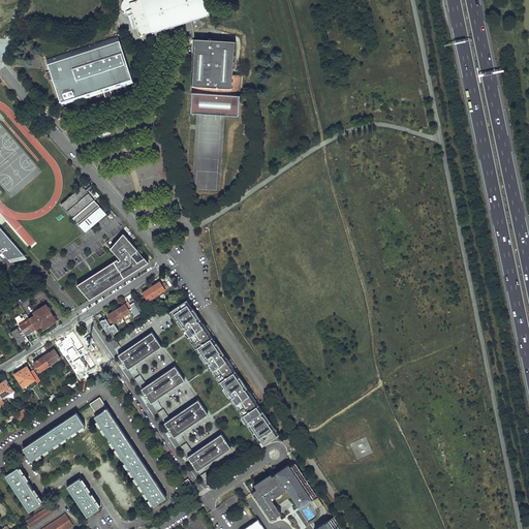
[(147,33),(209,13),(204,0),(124,0),(124,1),(123,2),(123,3),(123,4),(122,6),(122,7),(122,8),(123,9),(123,10),(124,13),(127,12),(127,13),(128,13),(129,13),(133,12),(141,34),(147,32),(147,33)]
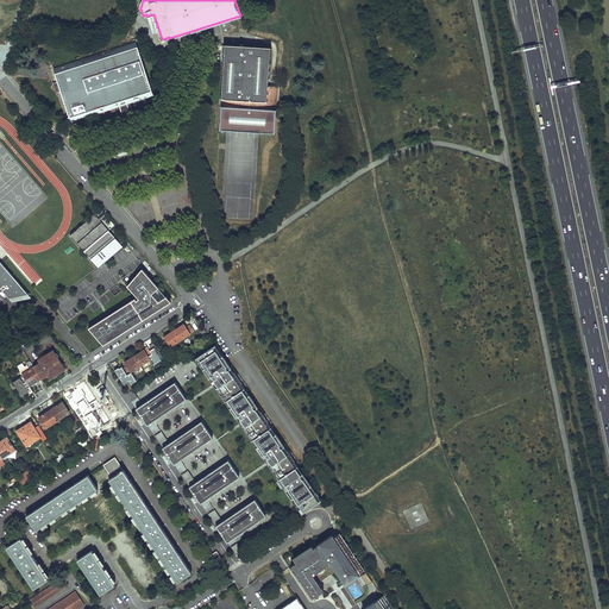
[(156,95),(139,41),(56,67),(73,120),(121,106),(130,102),(156,95)]
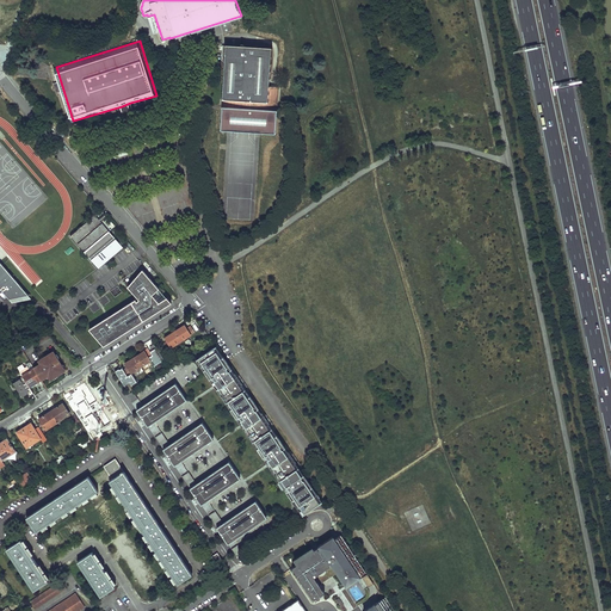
[(227,48),(226,59),(223,99),(223,102),(223,107),(223,109),(222,118),(222,130),(227,130),(260,133),(276,134),(277,112),(277,110),(279,87),(270,86),(272,48),(253,47),(250,47),(227,45),(227,48)]
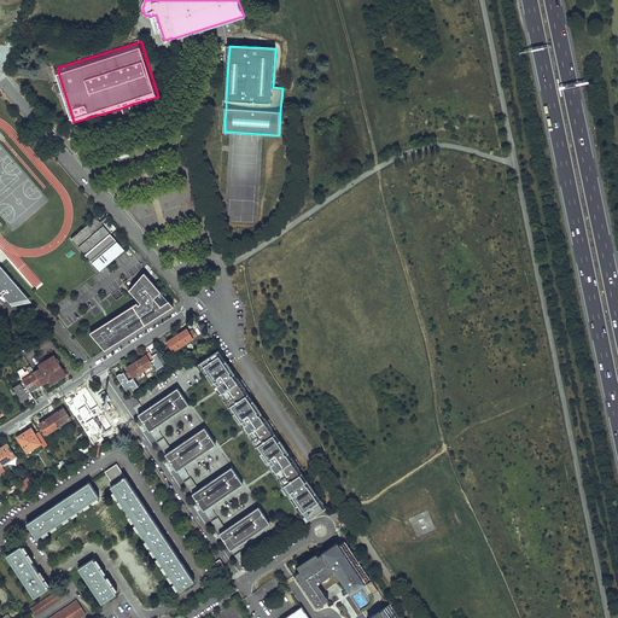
[(135,115),(132,104),(123,108),(127,118),(135,115)]
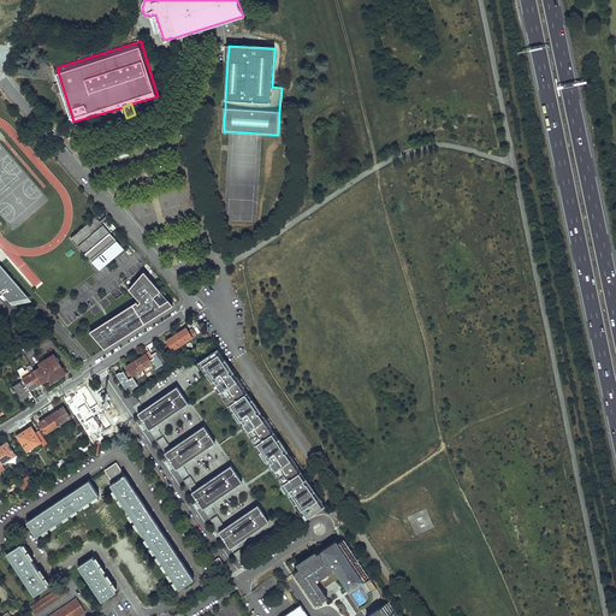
[(96,217),(111,234),(117,227),(102,211),(96,217)]
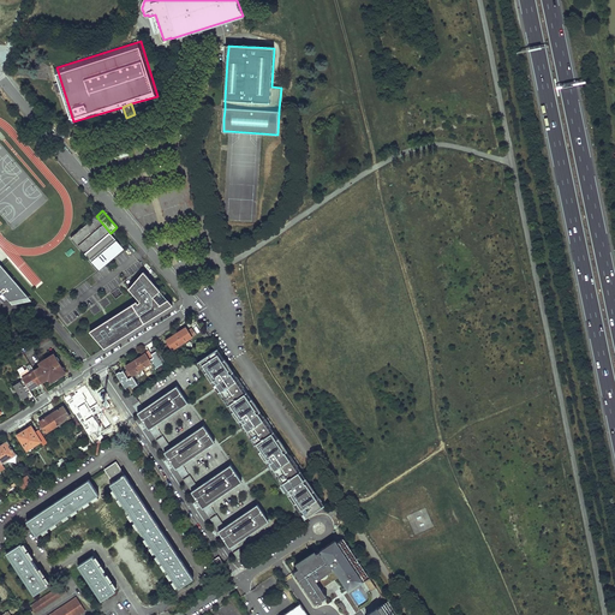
[(72,236),(99,269),(124,249),(111,233),(96,216),(72,236)]
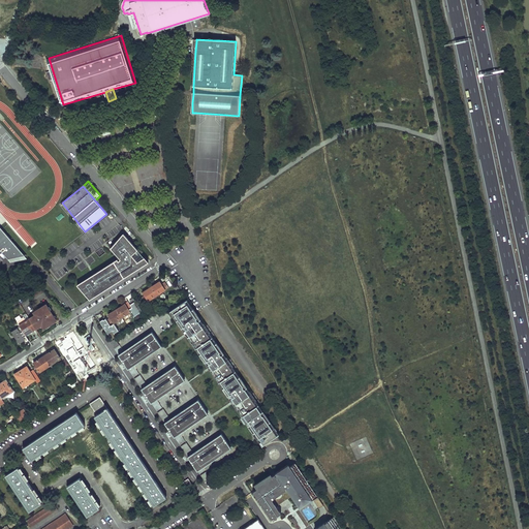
[(0,248),(7,256),(10,254),(9,253),(17,246),(0,226),(0,248)]
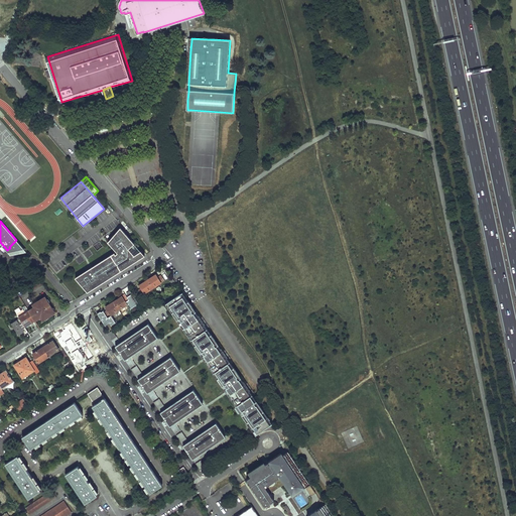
[(91,268),(76,277),(80,282),(83,280),(85,284),(83,285),(88,291),(134,262),(132,258),(136,256),(130,247),(134,244),(132,241),(131,241),(128,237),(121,228),(115,235),(114,235),(108,241),(111,244),(113,242),(115,244),(114,246),(119,251),(116,255),(115,253),(92,267),(96,273),(94,274),(91,268)]
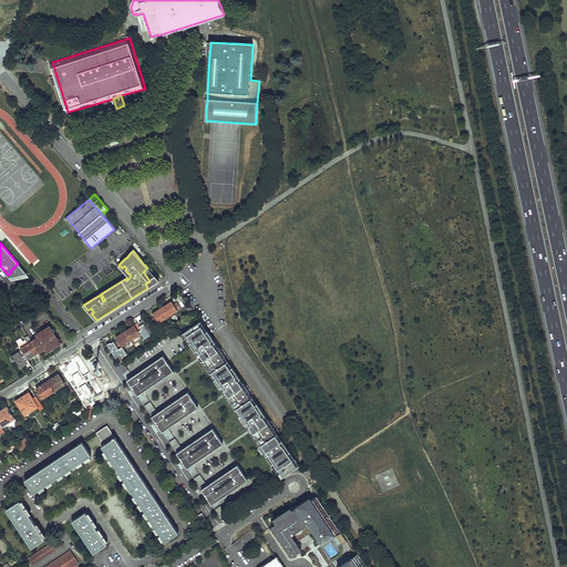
[(24,271),(18,264),(10,271),(11,272),(8,275),(24,271)]
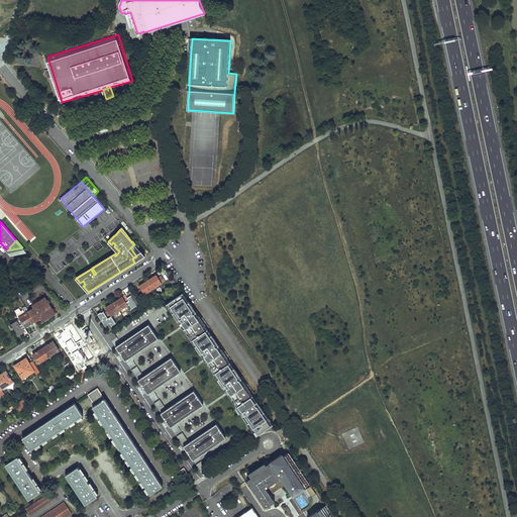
[(148,281),(153,289),(166,282),(162,277),(159,278),(158,276),(148,281)]
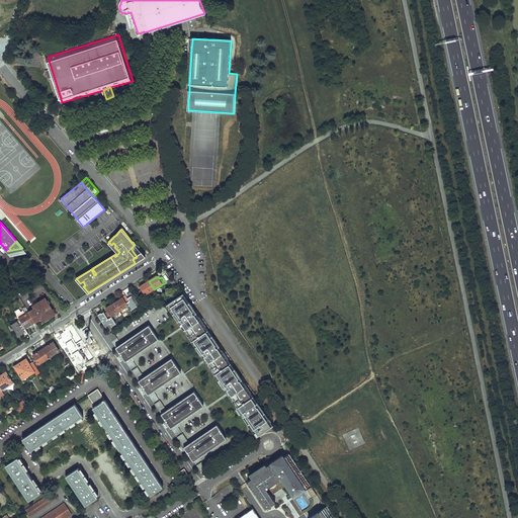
[(37,279),(27,286),(31,291),(42,284),(37,279)]
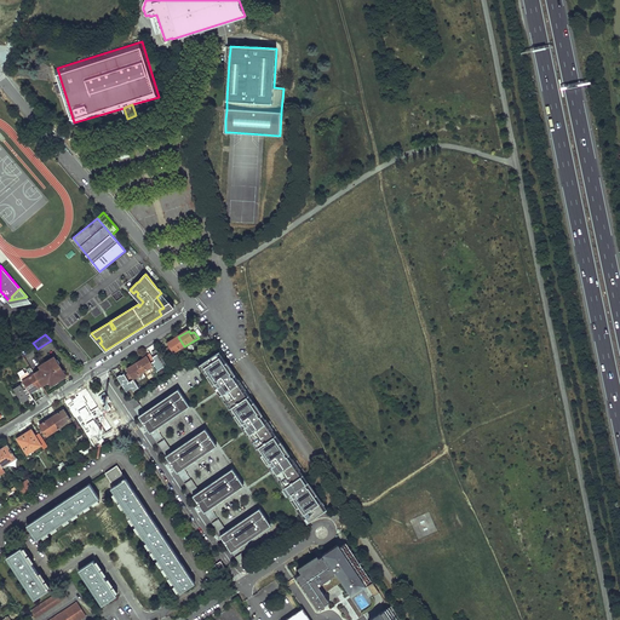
[(168,344),(170,346),(166,349),(171,355),(184,346),(178,337),(168,344)]
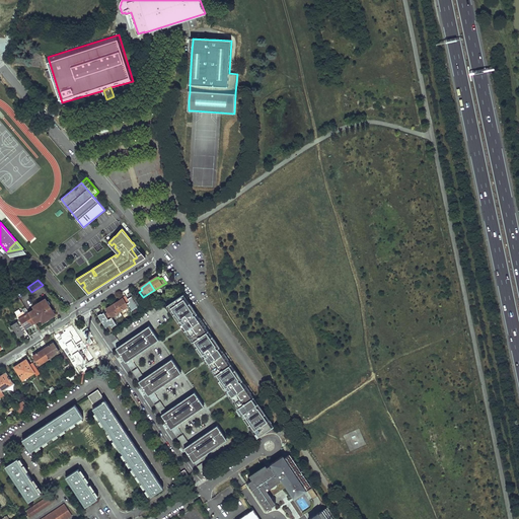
[(9,303),(19,297),(17,293),(7,300),(9,303)]
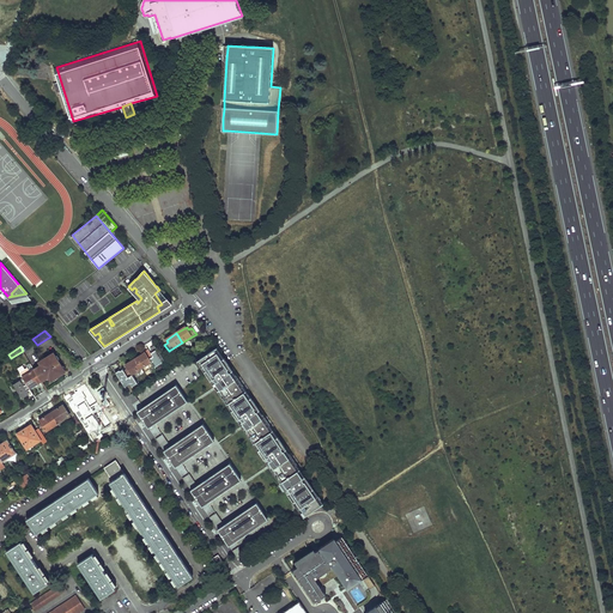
[(199,359),(303,514),(319,503),(316,499),(304,481),(303,481),(302,479),(284,450),(283,451),(280,448),(281,448),(256,411),(256,412),(254,408),(255,408),(230,371),(229,372),(228,369),(214,349),(199,359)]
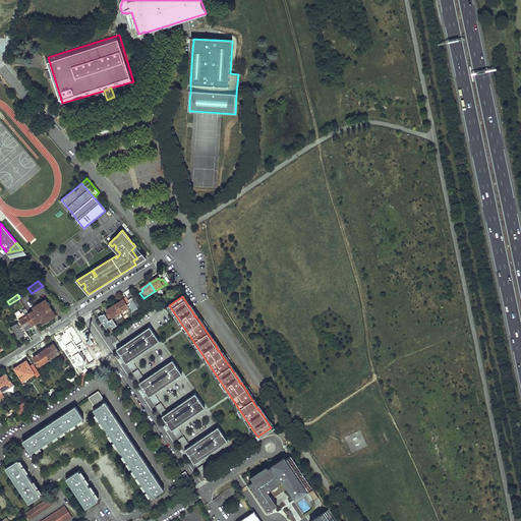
[(115,304),(120,312),(131,305),(128,300),(126,297),(115,304)]
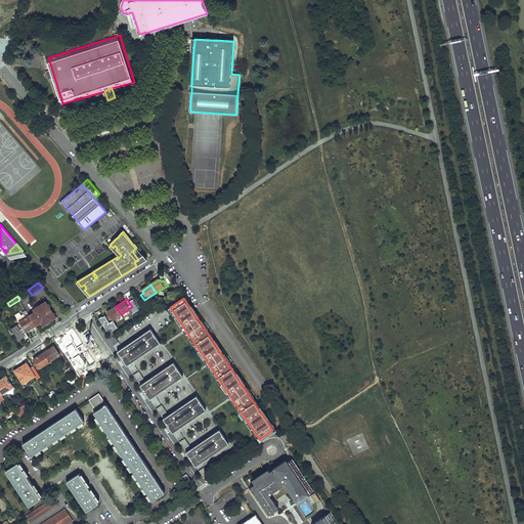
[(46,301),(39,306),(36,308),(34,309),(36,312),(30,316),(36,325),(40,323),(42,322),(43,323),(44,325),(46,324),(49,322),(56,317),(54,314),(53,313),(51,310),(49,307),(48,304),(46,301)]
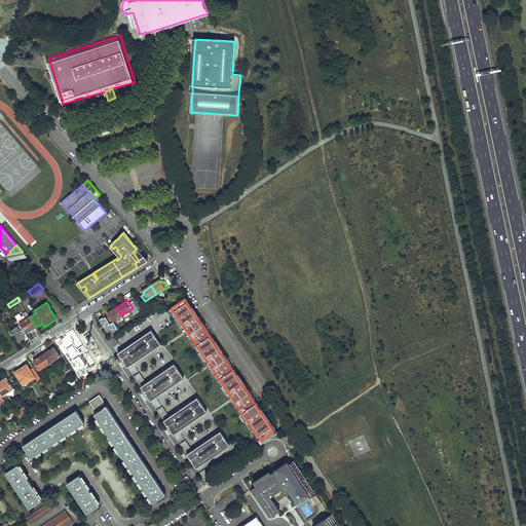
[(107,313),(109,315),(107,317),(110,323),(113,322),(121,315),(116,307),(107,313)]
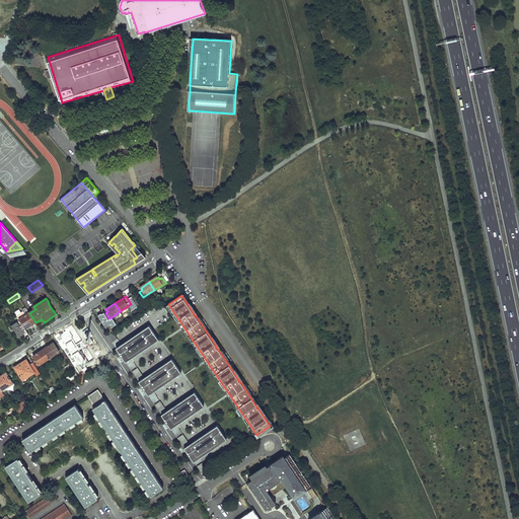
[(116,323),(112,317),(108,318),(105,313),(103,310),(97,314),(105,326),(109,323),(112,326),(116,323)]
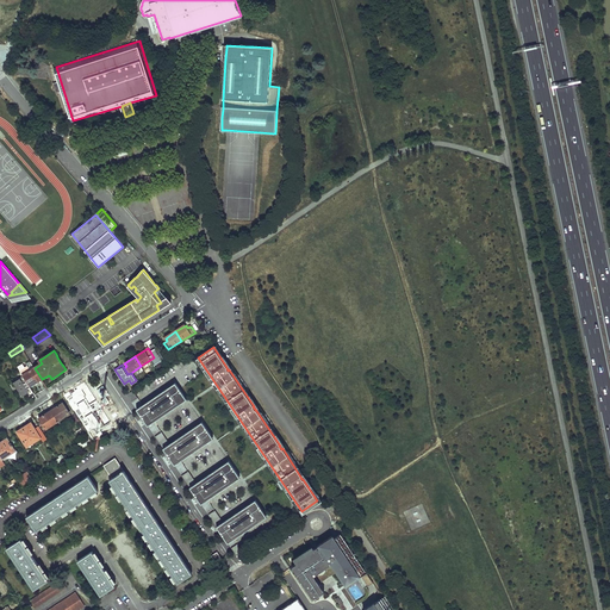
[(24,377),(30,386),(42,379),(35,368),(23,375),(24,377)]
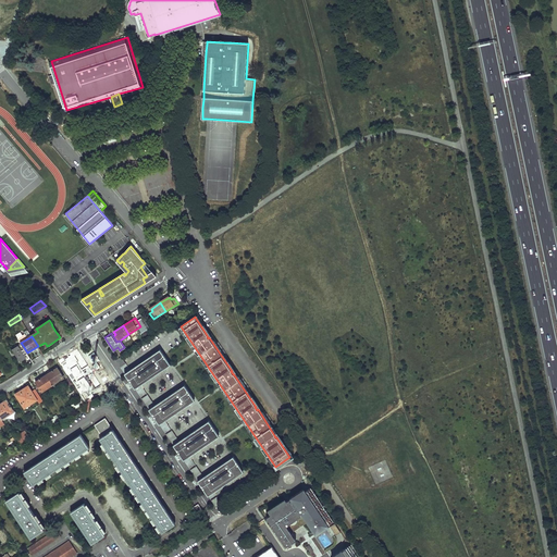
[(14,349),(22,362),(26,359),(28,361),(32,359),(27,353),(22,344),(14,349)]
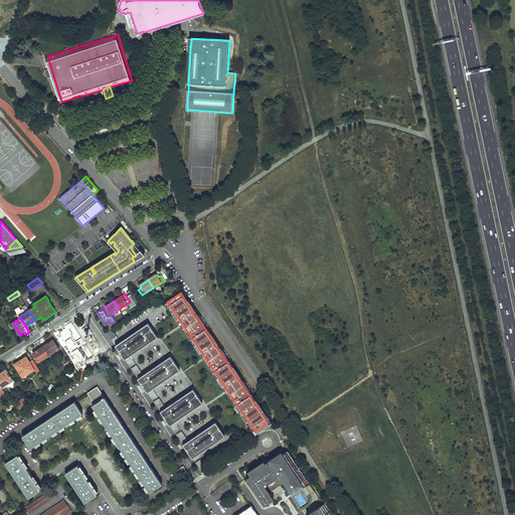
[(114,345),(123,357),(155,335),(147,323),(114,345)]
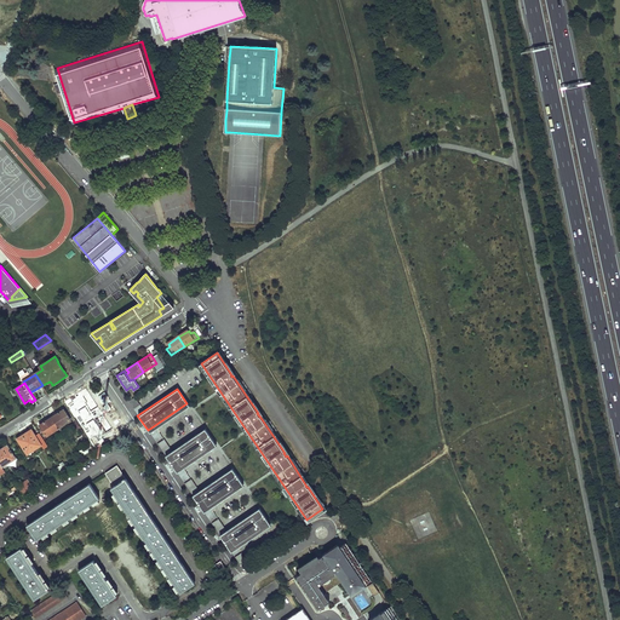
[(127,401),(132,408),(147,399),(143,394),(142,391),(127,401)]
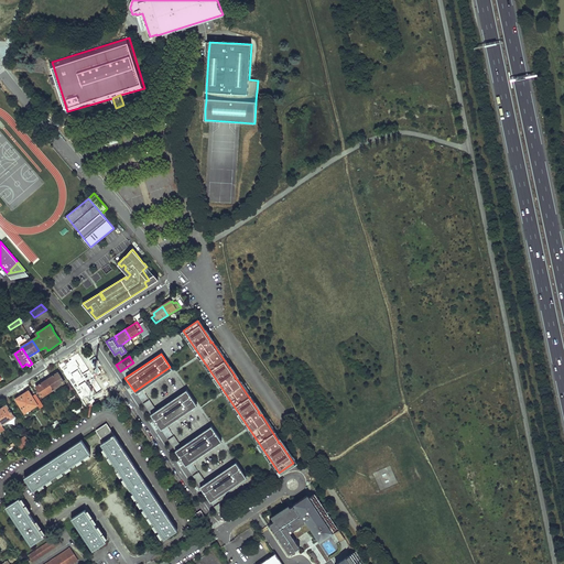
[(67,367),(69,369),(67,370),(71,376),(86,366),(80,358),(67,367)]
